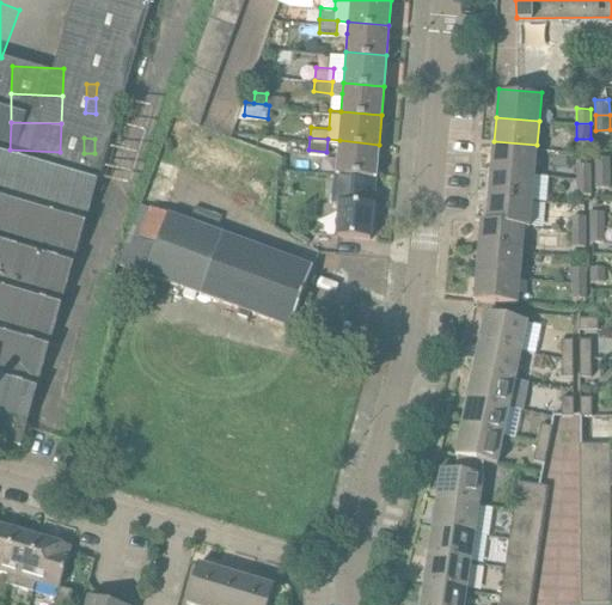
[(379,145),(340,140),(338,152),(337,170),(336,170),(336,173),(375,177),(377,175),(377,173),(379,145)]
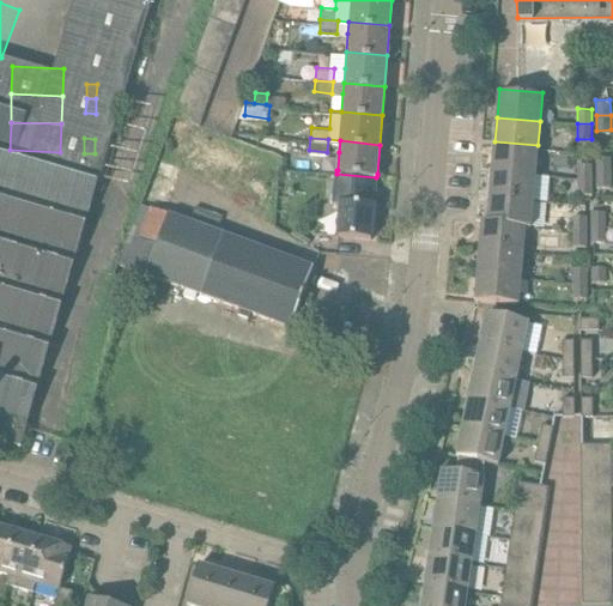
[(492,169),(535,173),(538,145),(495,141),(492,169)]
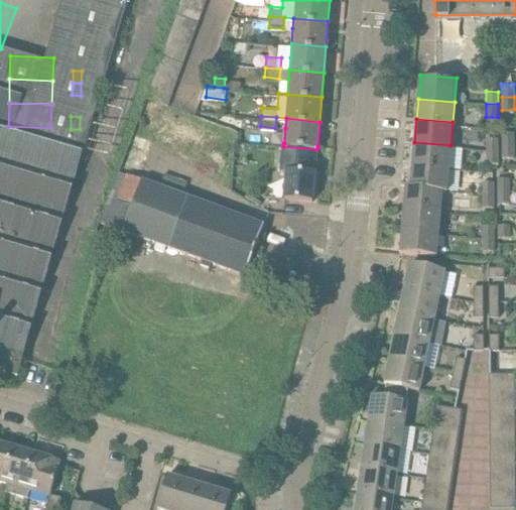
[(8,126),(7,149),(49,151),(50,128),(8,126)]
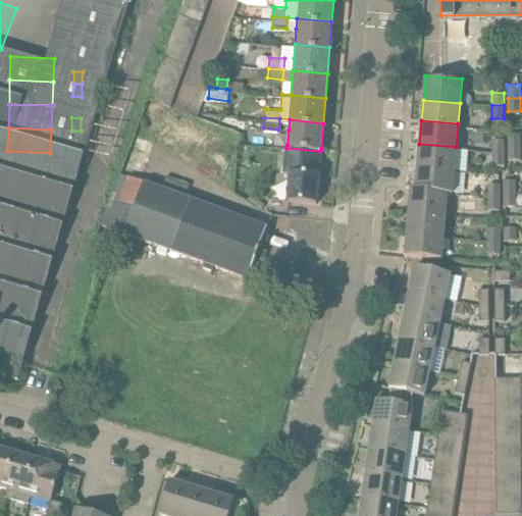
[(71,131),(71,143),(80,143),(81,131),(71,131)]
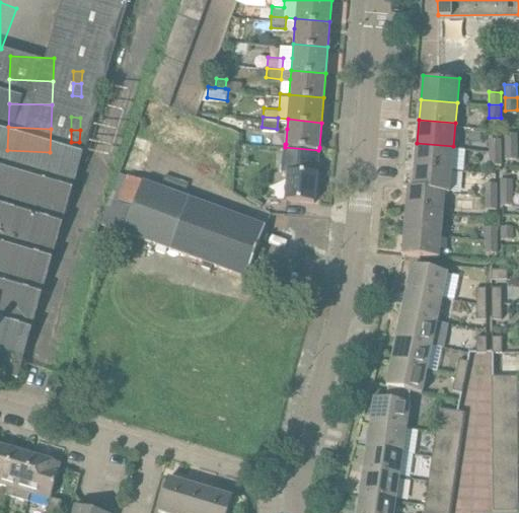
[(505,143),(517,143),(517,131),(505,131),(505,143)]
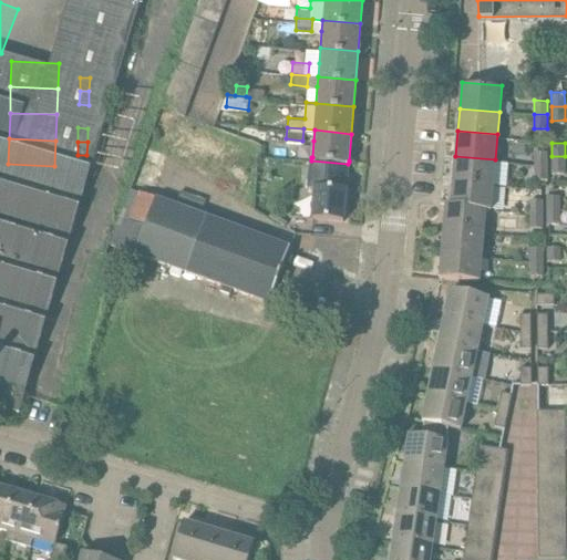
[(534,163),(548,163),(548,148),(534,148),(534,163)]
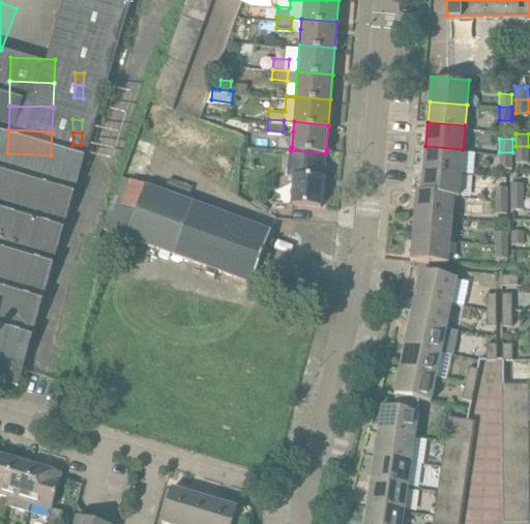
[(423,168),(461,171),(463,149),(425,146),(423,168)]
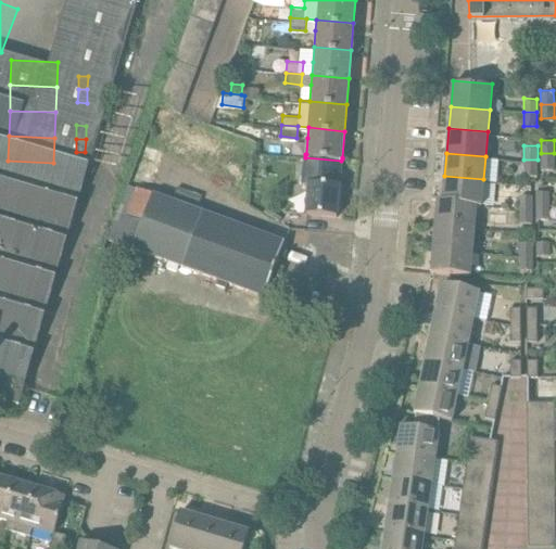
[(541,167),(554,167),(554,153),(541,153),(541,167)]
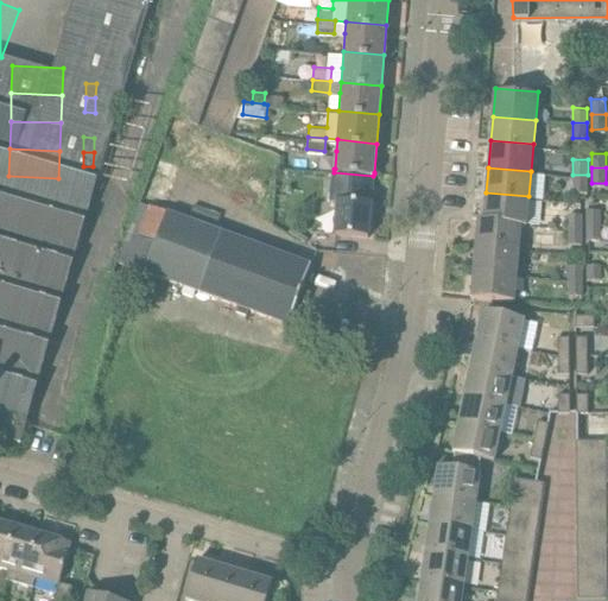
[(333,198),(339,198),(335,232),(368,234),(373,176),(334,172),(333,198)]
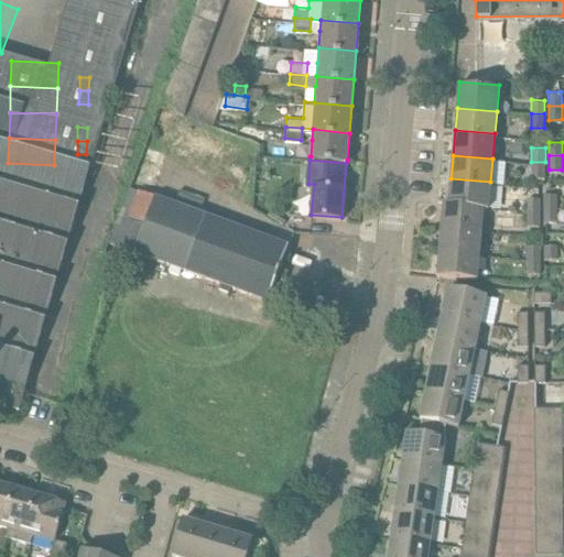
[(531,176),(545,176),(545,162),(531,162),(531,176)]
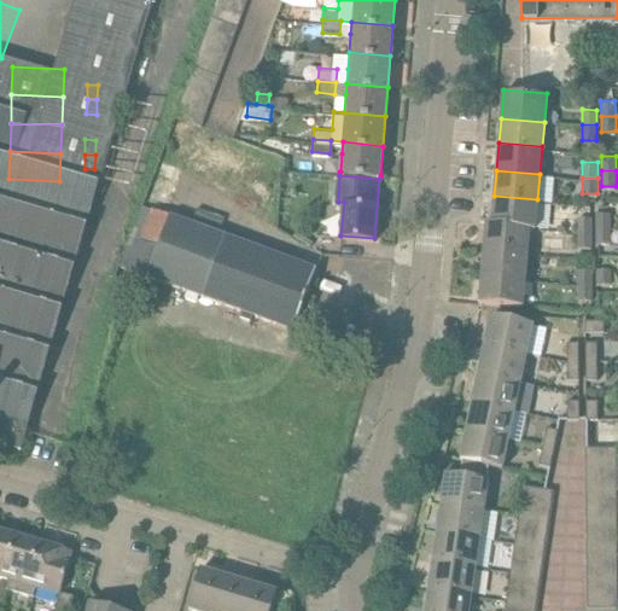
[(9,179),(7,208),(58,209),(59,181),(9,179)]
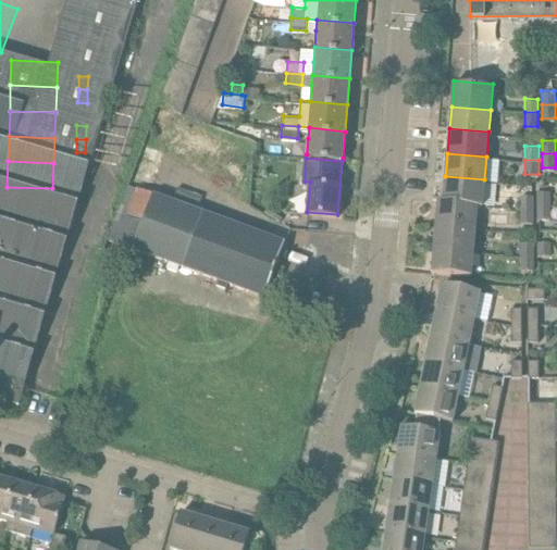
[(75,175),(75,188),(84,189),(85,175),(75,175)]
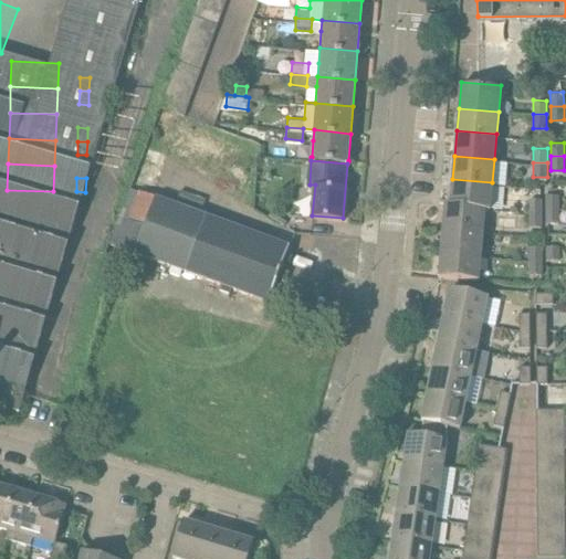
[(450,201),(485,208),(491,208),(492,182),(452,179),(450,201)]
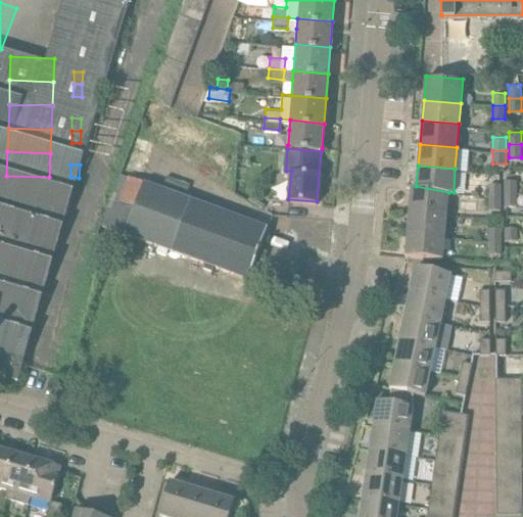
[(214,265),(248,277),(256,255),(264,257),(267,248),(259,246),(268,225),(247,217),(249,212),(228,203),(226,208),(186,193),(188,189),(156,177),(154,182),(144,178),(143,179),(128,173),(108,225),(158,243),(156,248),(167,252),(169,247),(204,261),(202,266),(212,269),(214,265)]
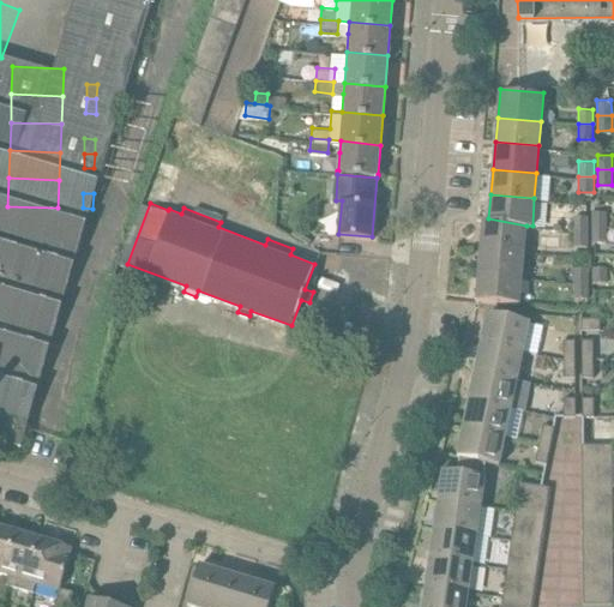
[(7,206),(6,234),(56,236),(58,208),(7,206)]
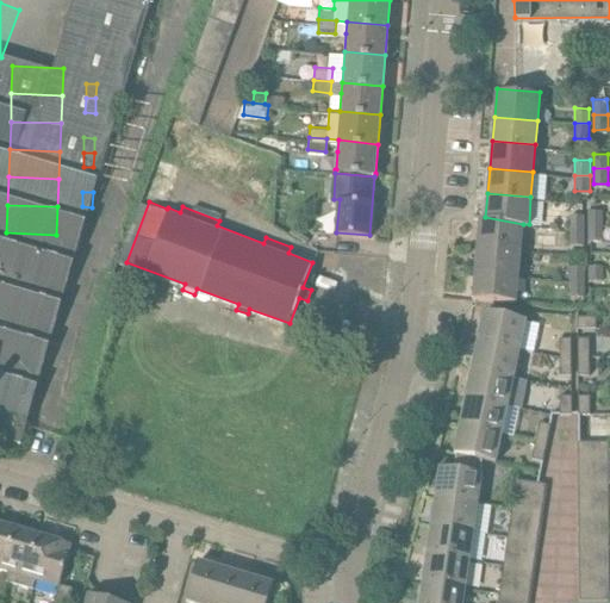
[(82,206),(81,221),(92,222),(92,207),(82,206)]
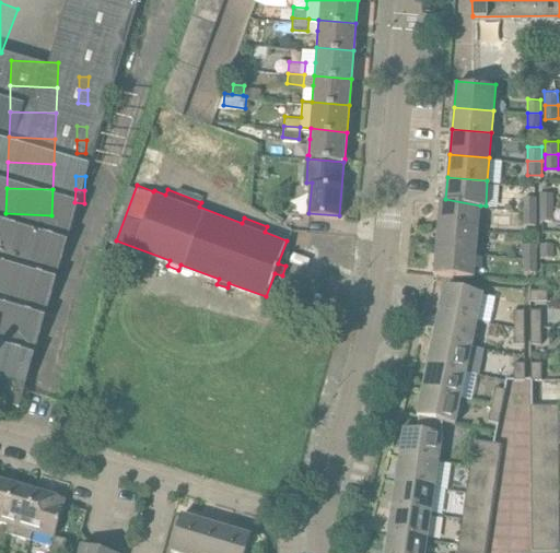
[(540,204),(553,204),(553,190),(540,190),(540,204)]
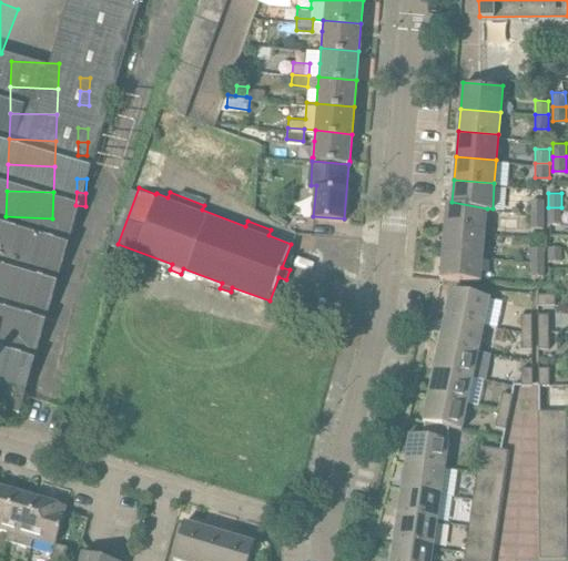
[(530,211),(544,211),(544,196),(530,197),(530,211)]
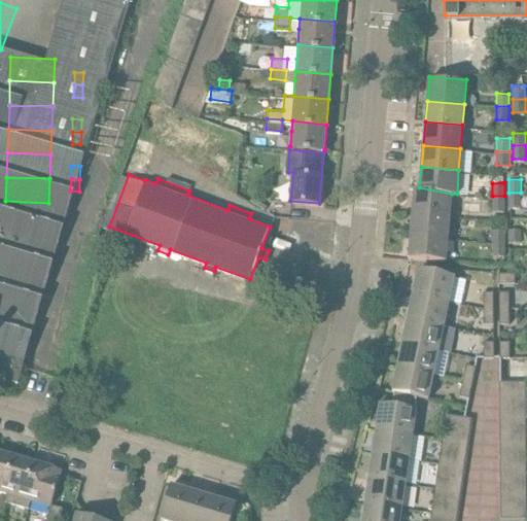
[(412,213),(450,217),(452,194),(419,187),(414,187),(412,213)]
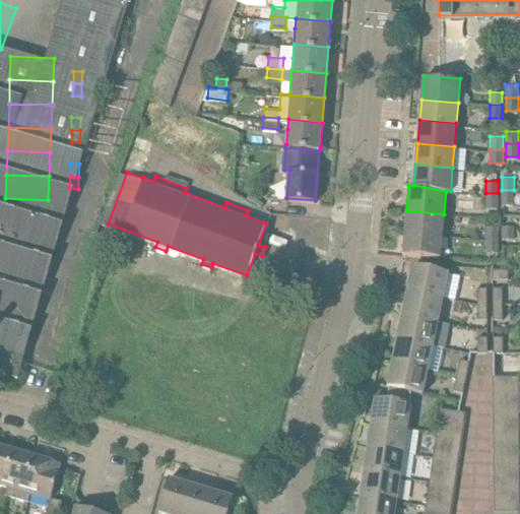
[(502,203),(514,203),(514,190),(502,190),(502,203)]
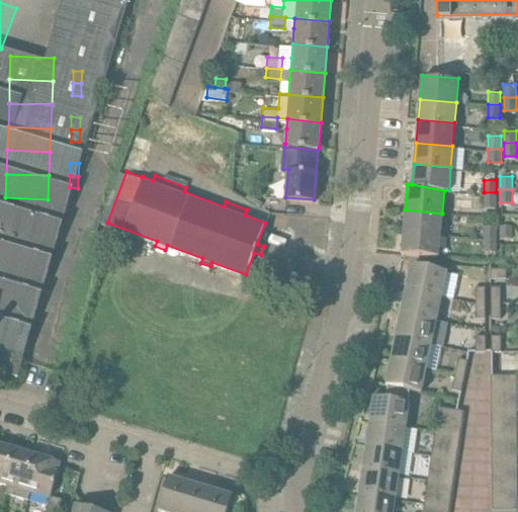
[(484,205),(496,205),(496,192),(484,192),(484,205)]
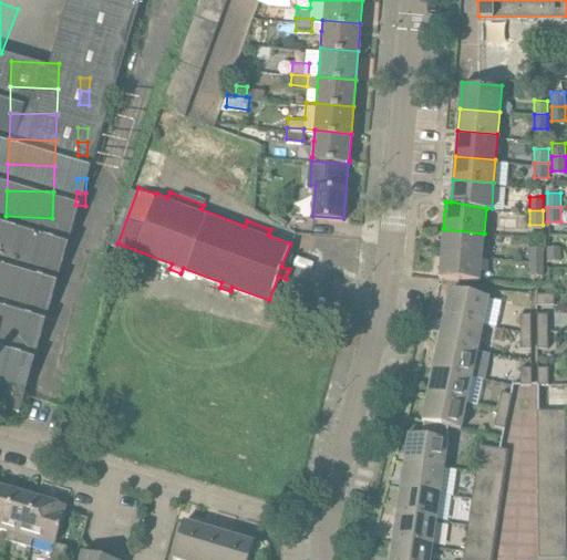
[(442,251),(482,255),(484,234),(443,229),(442,251)]
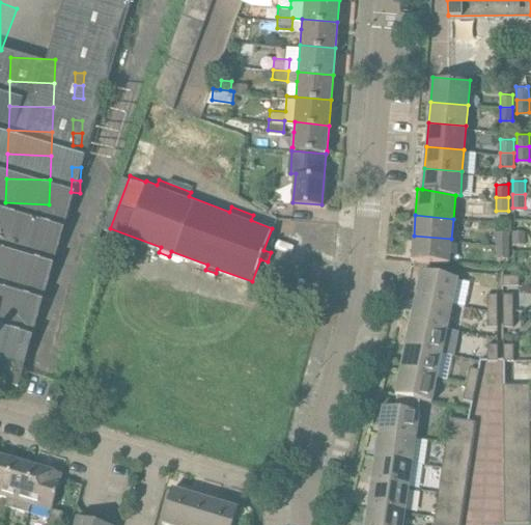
[(512,242),(525,242),(525,228),(512,228),(512,242)]
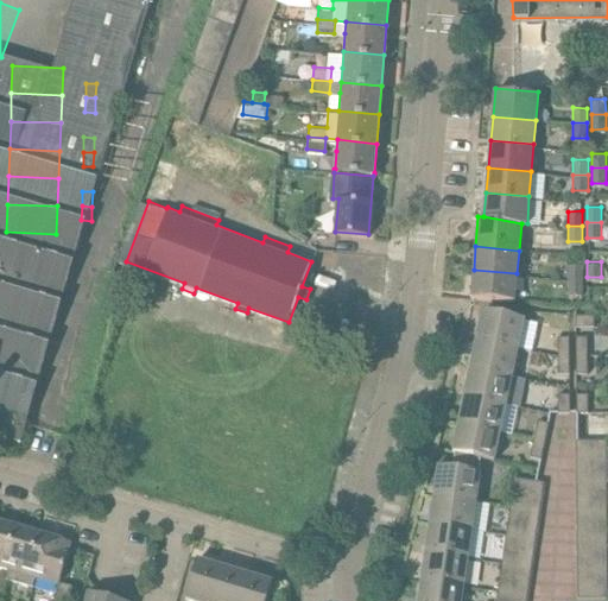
[(568,278),(582,278),(582,263),(568,263),(568,278)]
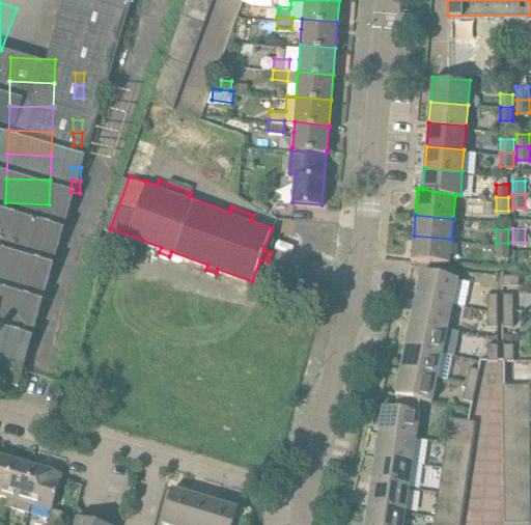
[(412,257),(449,260),(451,239),(414,236),(412,257)]
